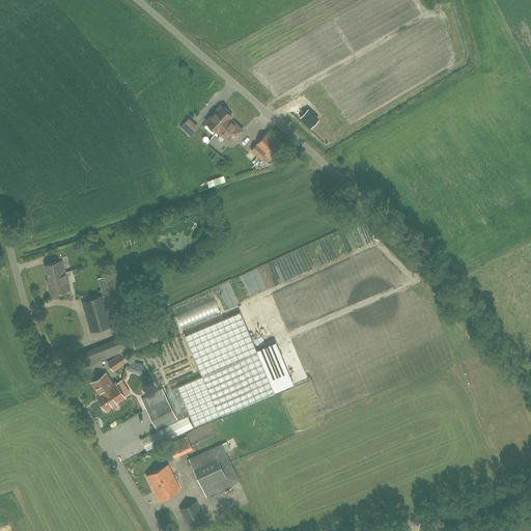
[(221,107),(206,122),(217,133),(218,132),(231,143),(243,131),(231,120),(230,121),(228,119),(231,116),(229,114),(230,112),(225,108),(223,108),(221,107)]
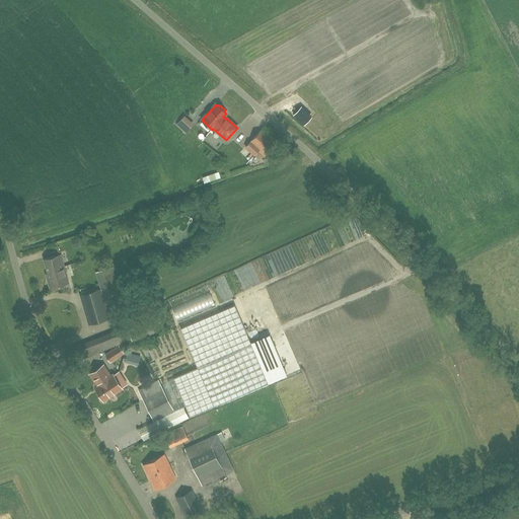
[(177,126),(188,135),(196,126),(186,117),(177,126)]
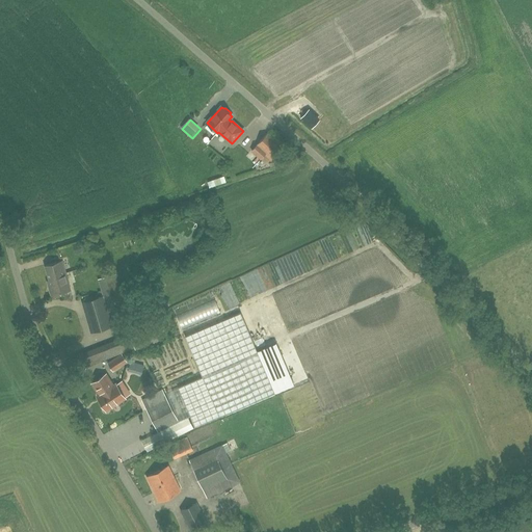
[(266,164),(270,159),(272,160),(285,145),(269,132),(253,151),(261,158),(261,159),(266,164)]
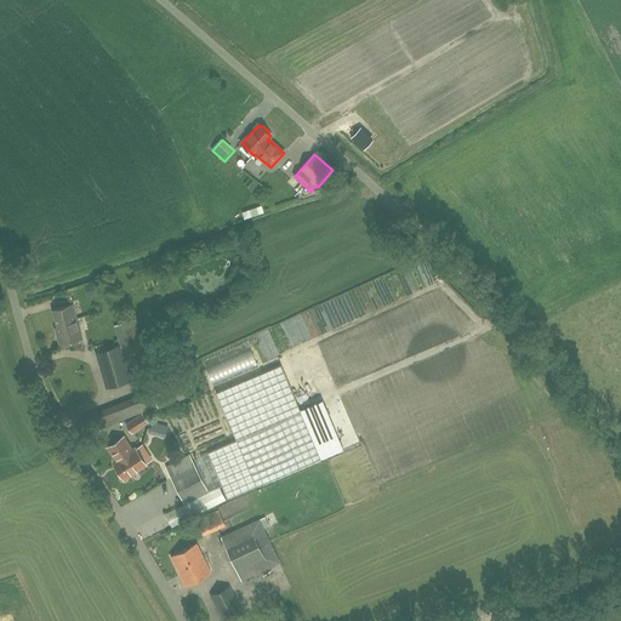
[(67,320),(75,318),(72,305),(52,309),(57,326),(67,324),(67,320)]
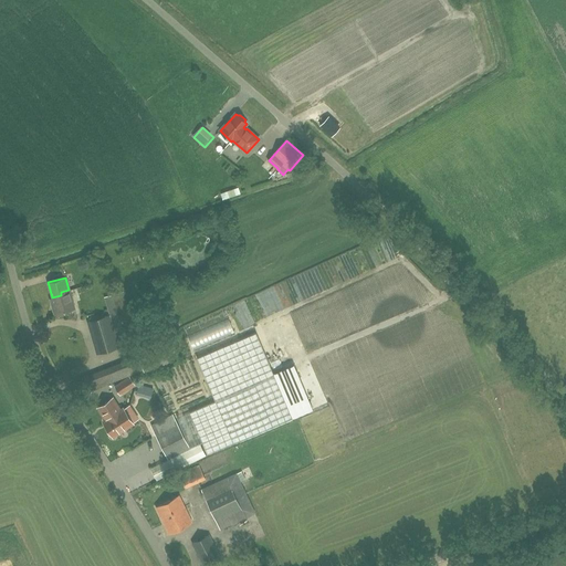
[(61,295),(52,297),(54,303),(52,304),(54,314),(74,308),(69,290),(61,292),(61,295)]
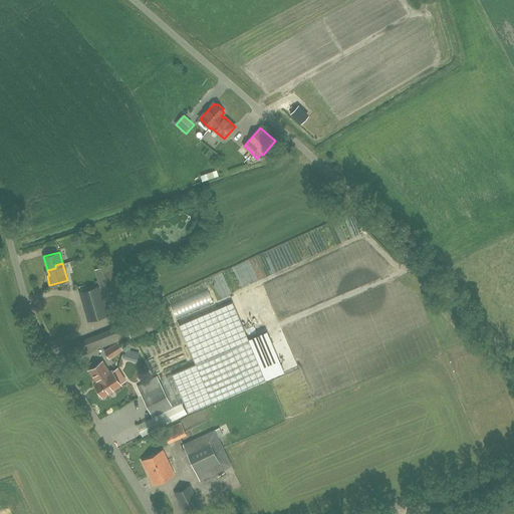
[(106,306),(122,301),(112,266),(96,271),(106,306)]
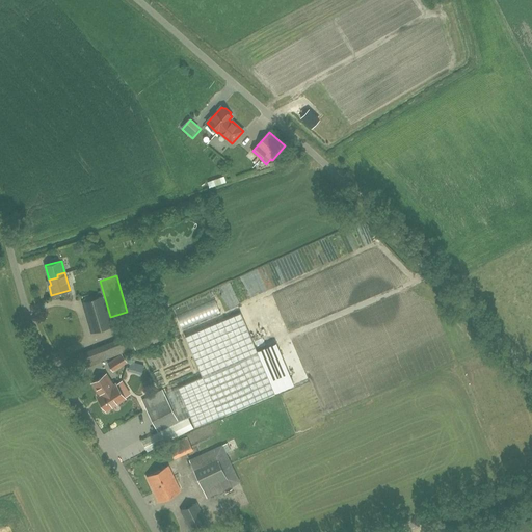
[(136,312),(147,309),(140,290),(130,293),(136,312)]
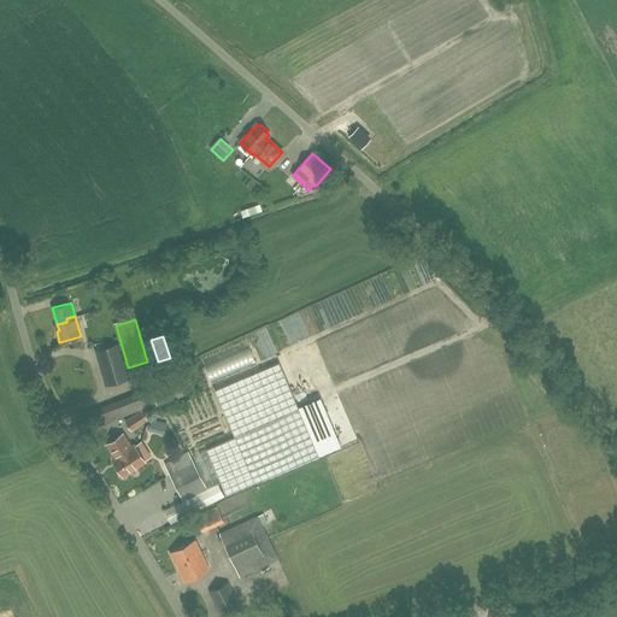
[(95,351),(106,386),(129,378),(118,344),(95,351)]
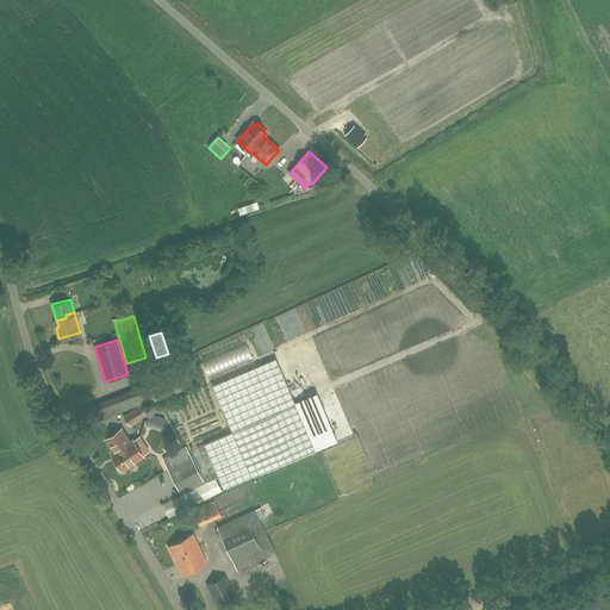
[(232,433),(204,443),(218,477),(224,490),(315,450),(337,441),(317,393),(294,403),(277,359),(212,386),(232,433)]
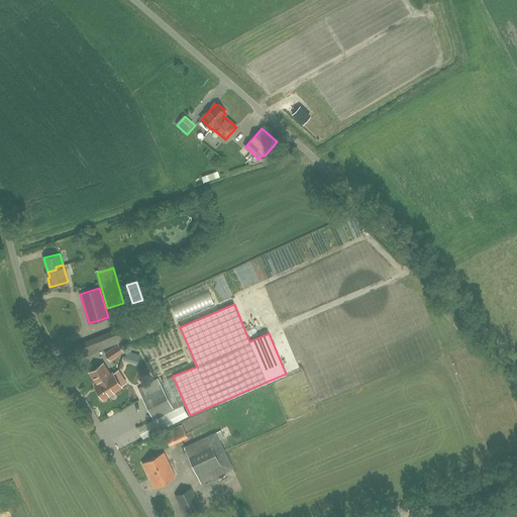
[(126,325),(71,346),(76,359),(122,341),(131,338),(131,339),(154,330),(146,309),(123,317),(126,325)]
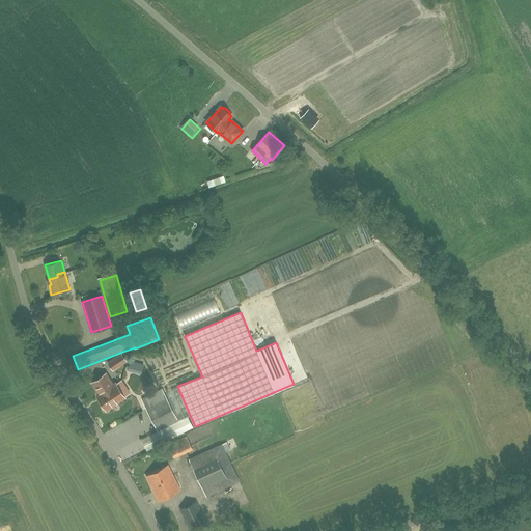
[(123,362),(119,355),(107,363),(112,369),(123,362)]
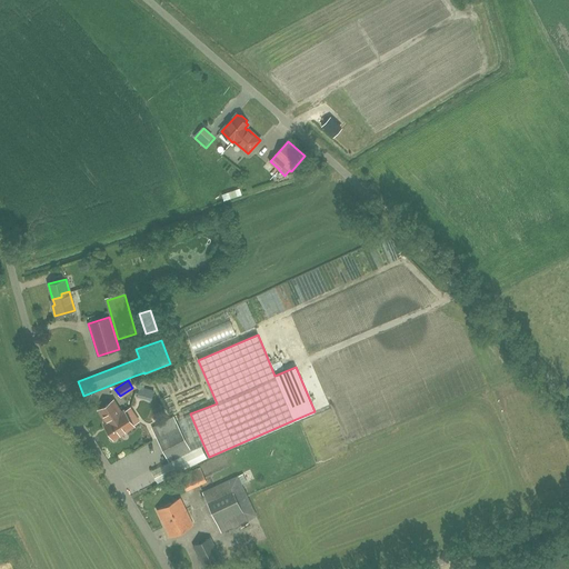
[(102,423),(112,439),(132,426),(122,410),(120,412),(112,400),(98,410),(106,422),(102,423)]
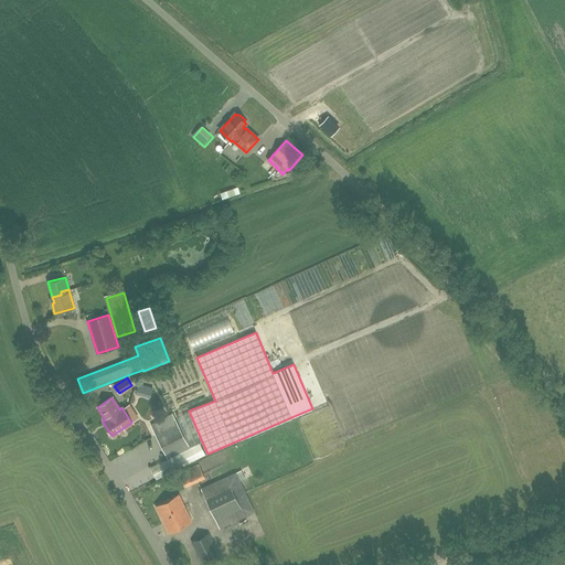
[(150,469),(157,480),(205,455),(199,443),(189,448),(172,414),(150,426),(168,459),(150,469)]
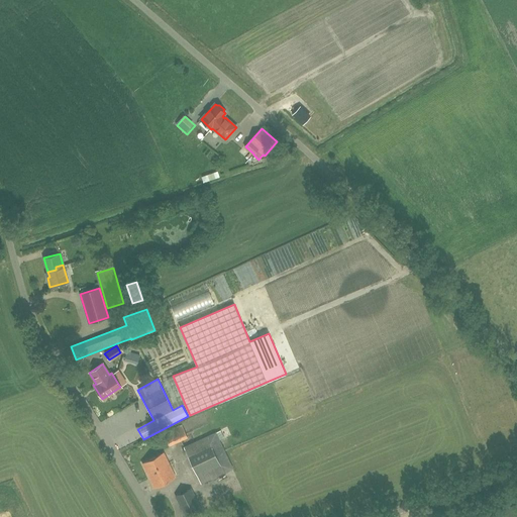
[(183,427),(165,435),(170,447),(177,444),(176,443),(188,438),(183,427)]
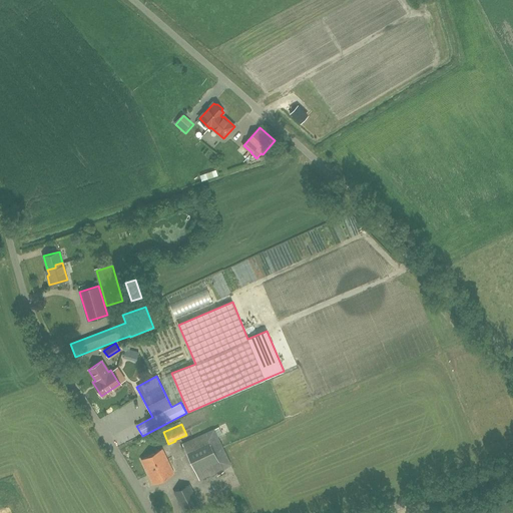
[(230,465),(217,438),(222,435),(219,427),(213,430),(213,429),(182,444),(199,479),(230,465)]
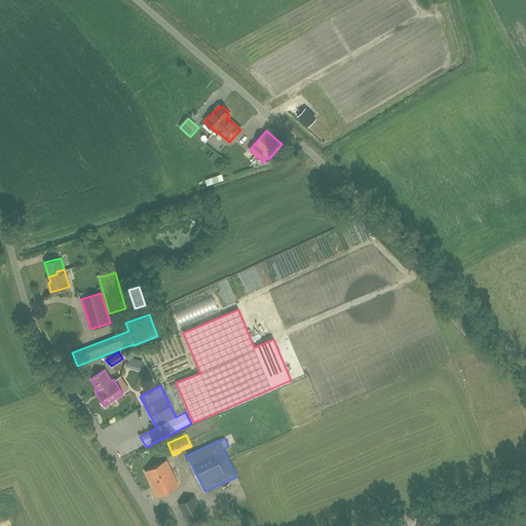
[(145,472),(156,496),(179,486),(166,461),(145,472)]
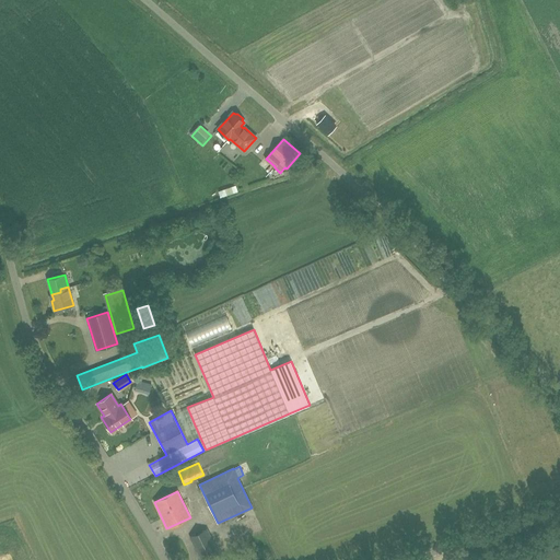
[(189,537),(200,559),(205,559),(218,553),(207,529),(189,537)]
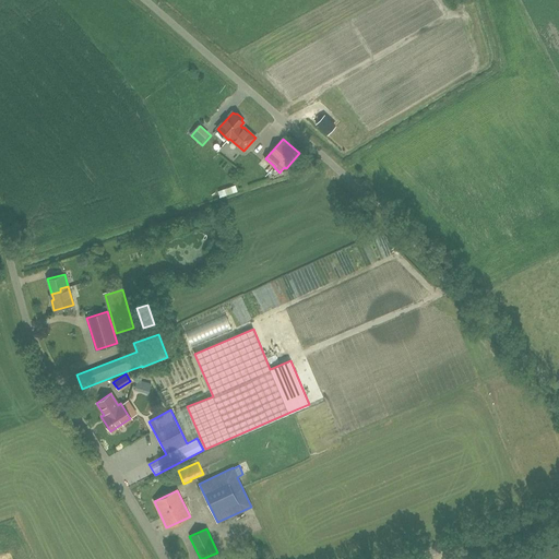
[(543,558),(558,558),(558,545),(540,549),(543,558)]
